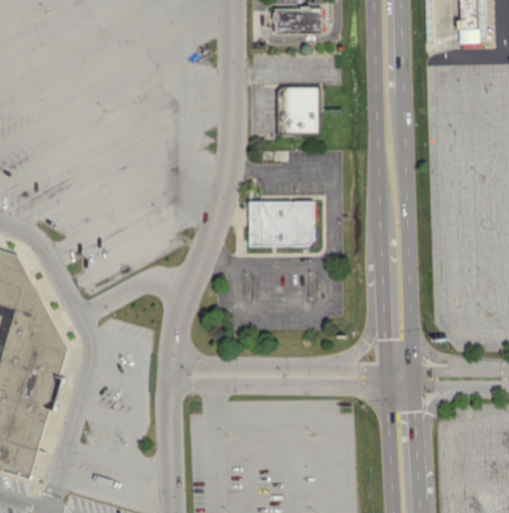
[(420,0),(421,41),(429,41),(428,0),(420,0)]
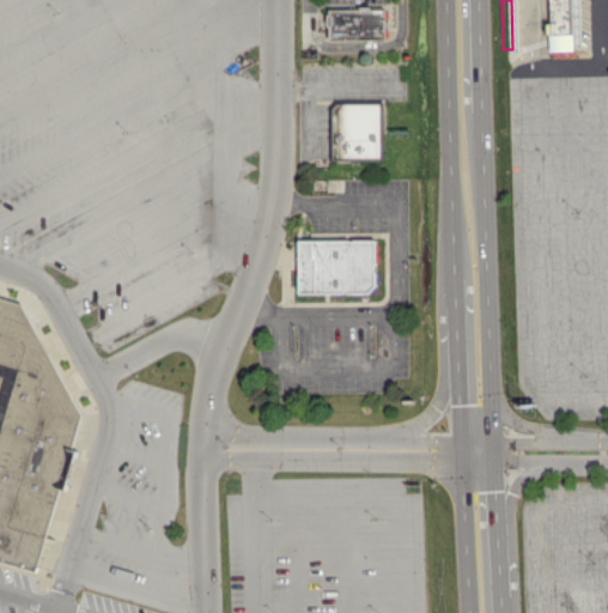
[(541,0),(542,53),(566,52),(566,48),(573,48),(572,0),(541,0)]
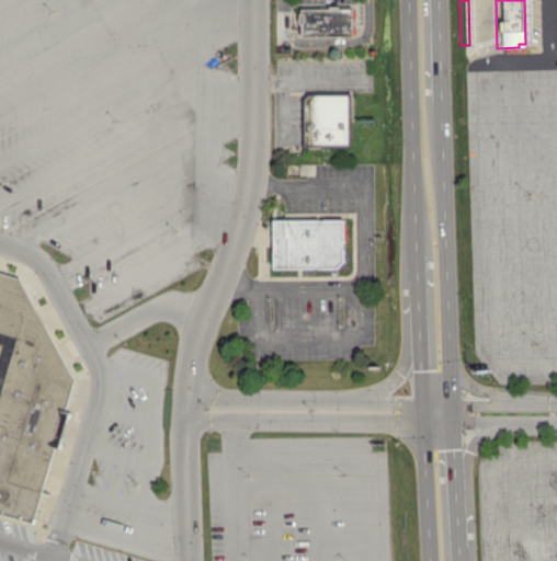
[(300,35),(353,35),(353,9),(343,9),(343,7),(332,7),(332,9),(300,9),(300,13),(298,13),(298,22),(300,22),(300,35)]
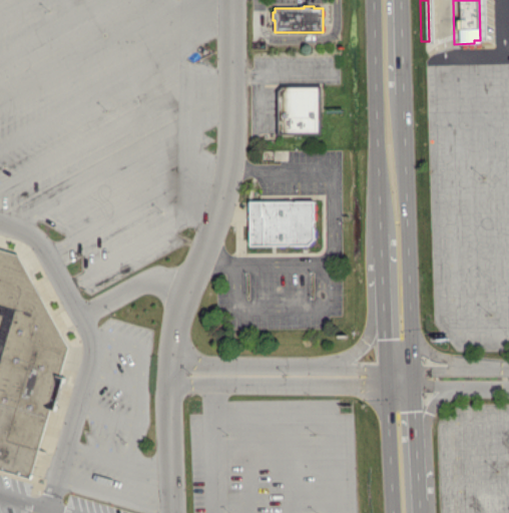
[(277,132),(319,132),(319,87),(281,87),(278,90),(277,132)]
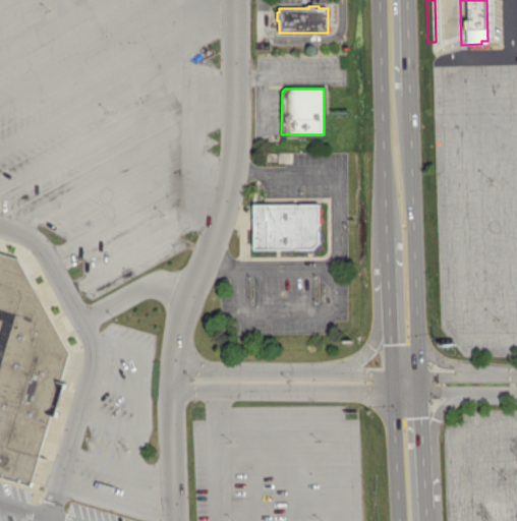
[(314,249),(255,248),(255,205),(320,205),(320,243),(314,249)]
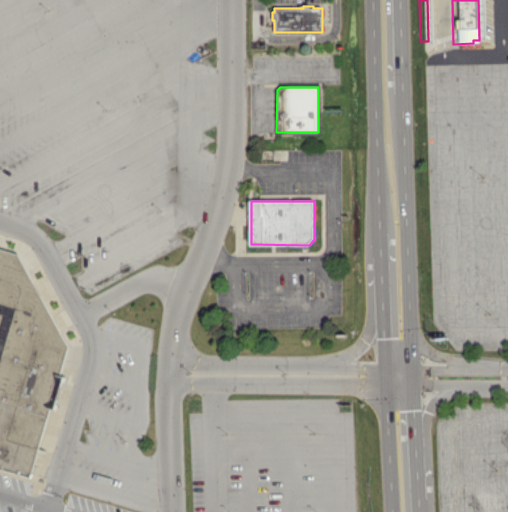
[(0,468),(28,477),(49,407),(57,409),(66,377),(58,375),(67,346),(17,253),(0,247),(0,468)]
